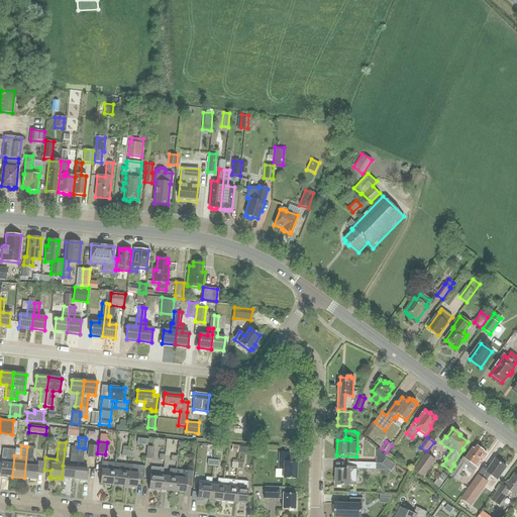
[(88,457),(96,458),(98,446),(90,445),(88,457)]
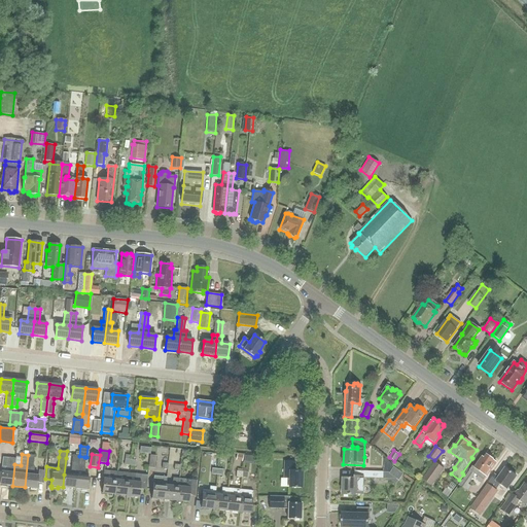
[(28,455),(25,487),(30,488),(30,490),(36,490),(36,489),(37,489),(38,483),(42,483),(44,471),(38,470),(37,476),(33,476),(34,466),(33,466),(34,456),(28,455)]
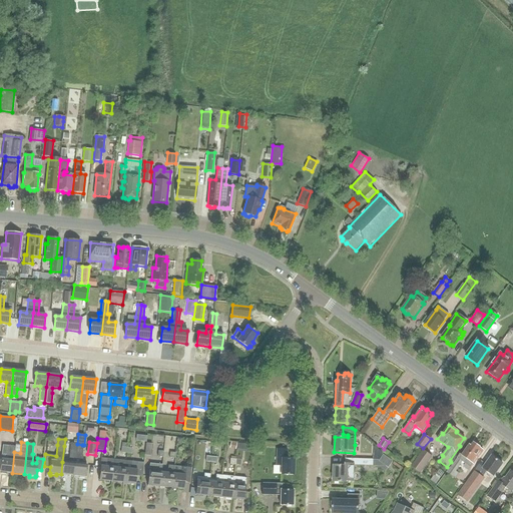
[(74,476),(77,444),(70,443),(68,463),(62,462),(61,474),(74,476)]
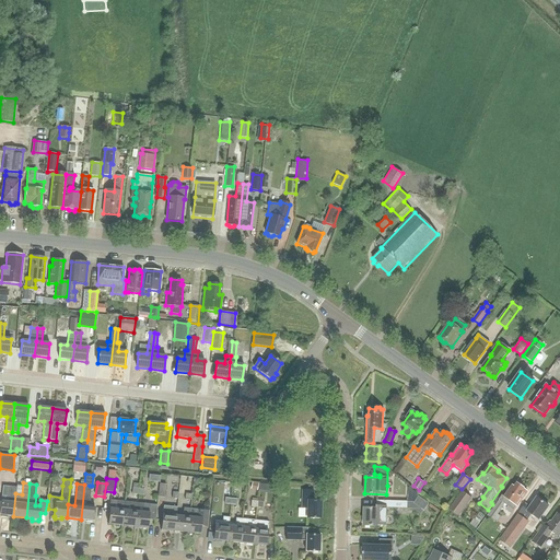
[(259,483),(258,492),(271,493),(272,485),(259,483)]
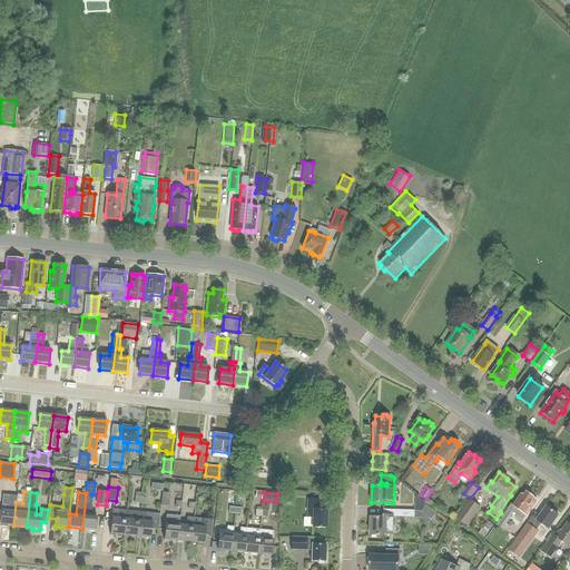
[(513,505),(511,504),(495,524),(505,532),(510,526),(507,523),(514,513),(523,520),(537,501),(533,498),(527,492),(523,495),(521,494),(513,505)]
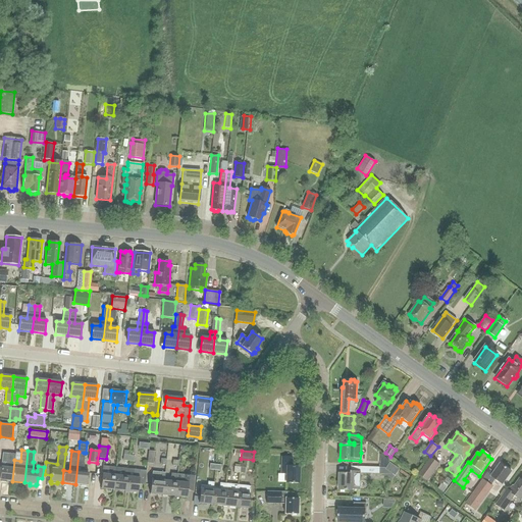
[(79,452),(75,484),(81,484),(81,486),(86,487),(87,485),(88,485),(89,473),(82,472),(84,453),(79,452)]
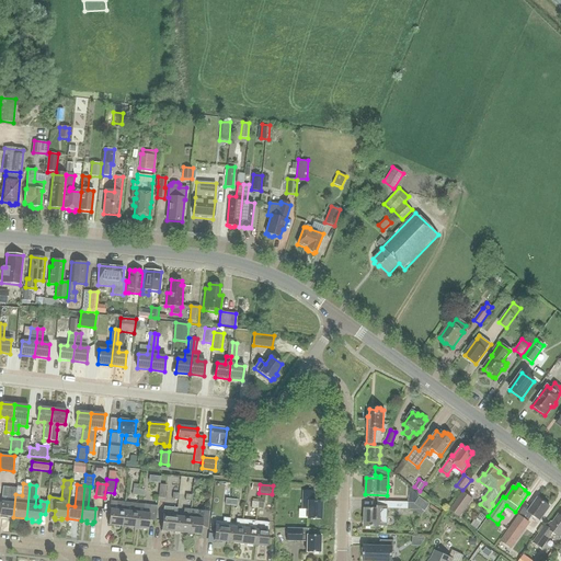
[(13,517),(15,494),(15,488),(9,488),(8,493),(2,493),(0,512),(0,515),(1,516),(0,517),(7,518),(7,517),(13,517)]
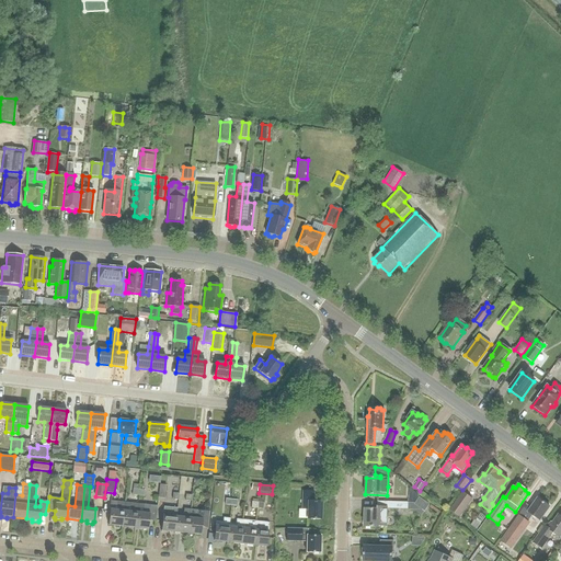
[(321,519),(321,502),(315,502),(315,491),(302,491),(302,510),(308,510),(307,518),(321,519)]
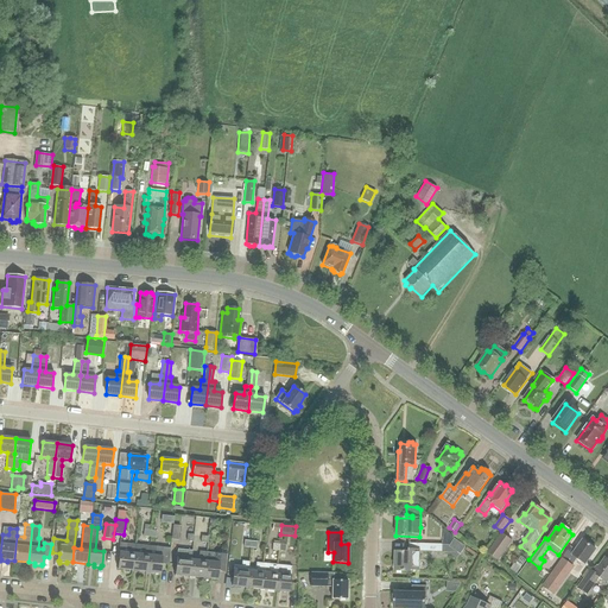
[(501,533),(487,553),(499,561),(512,540),(501,533)]
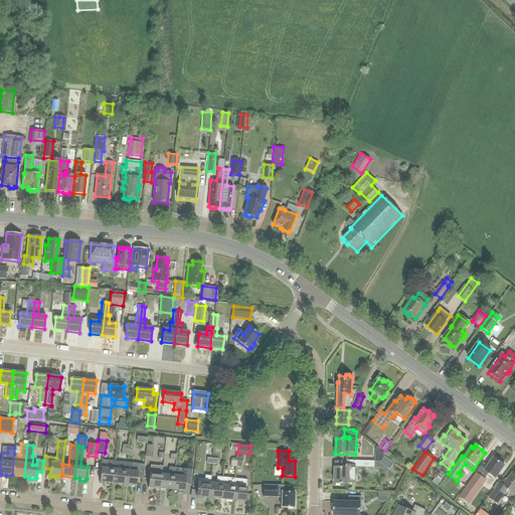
[(481,486),(479,485),(484,477),(485,479),(489,474),(496,478),(505,466),(494,458),(487,467),(483,464),(477,472),(476,472),(461,494),(459,497),(469,503),(471,501),(481,486)]
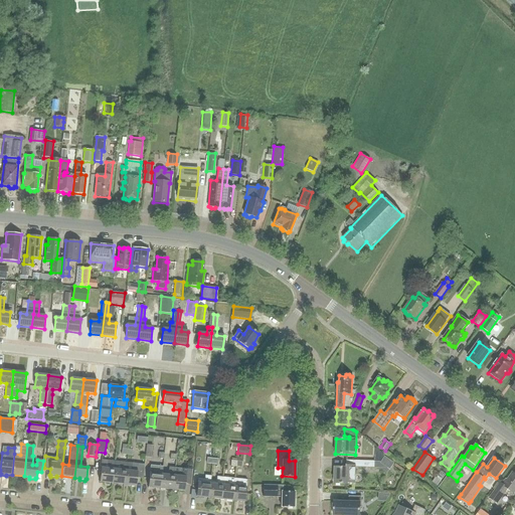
[(112,483),(115,462),(109,461),(102,460),(101,468),(100,482),(112,483)]
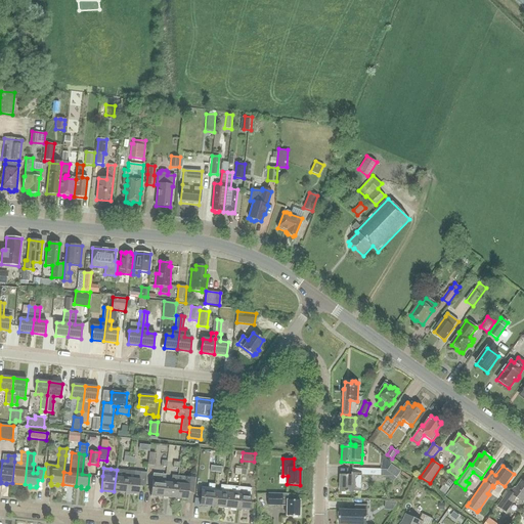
[(352,469),(352,473),(352,475),(341,475),(340,492),(353,492),(353,491),(361,491),(361,475),(381,476),(381,470),(352,469)]
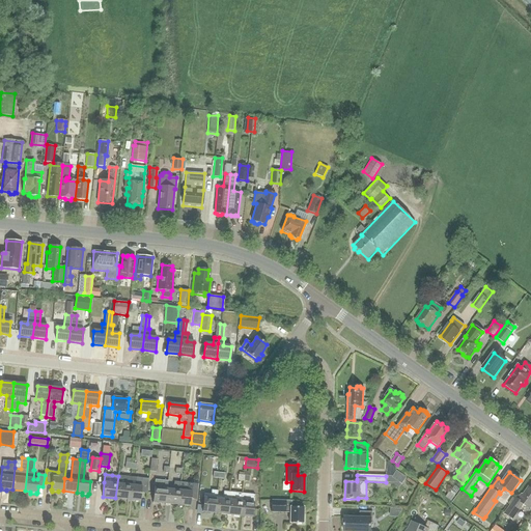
[(128,500),(131,477),(118,476),(115,498),(128,500)]
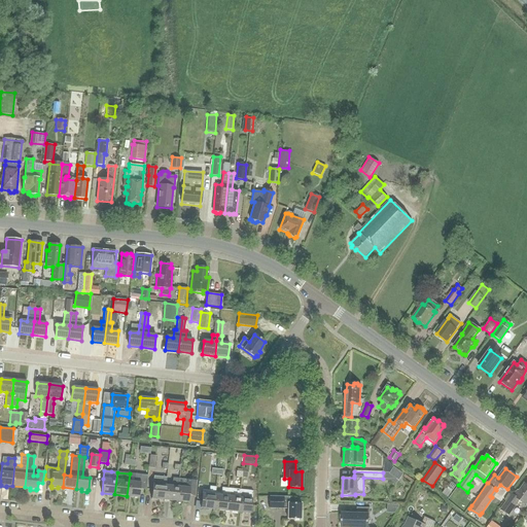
[(130,473),(127,496),(139,497),(140,489),(146,490),(147,476),(130,473)]
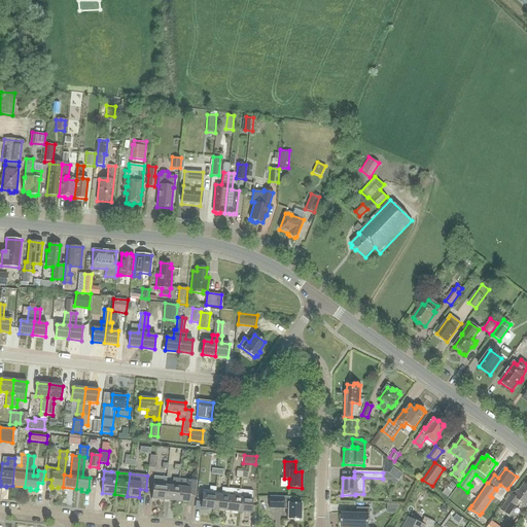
[(164,500),(166,482),(167,478),(153,477),(151,498),(164,500)]
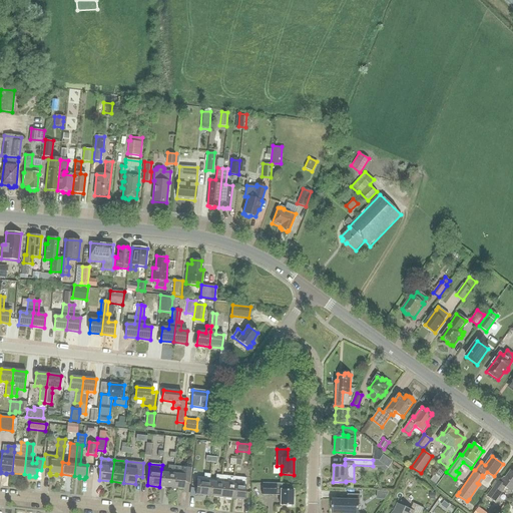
[(171,488),(174,466),(168,466),(168,470),(161,469),(159,487),(171,488)]
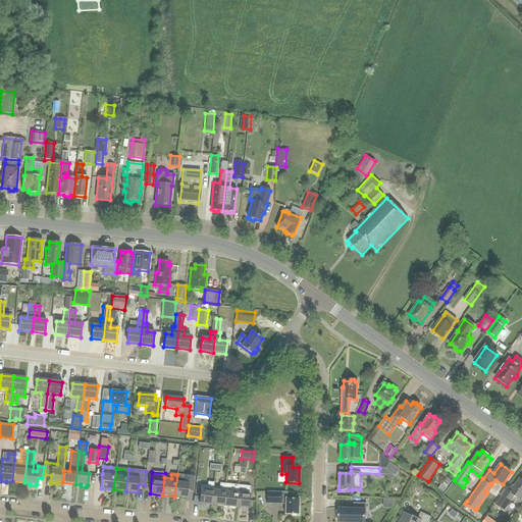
[(177,474),(174,497),(187,498),(188,490),(193,491),(195,476),(184,475),(177,474)]
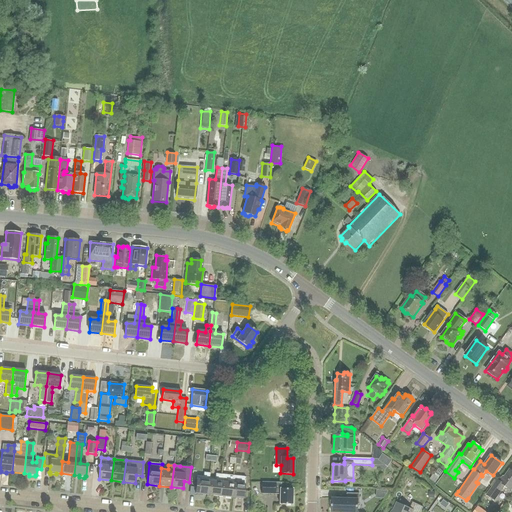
[(494,501),(496,498),(505,486),(511,491),(511,488),(511,471),(510,470),(504,477),(503,477),(500,481),(498,480),(487,496),(494,501)]
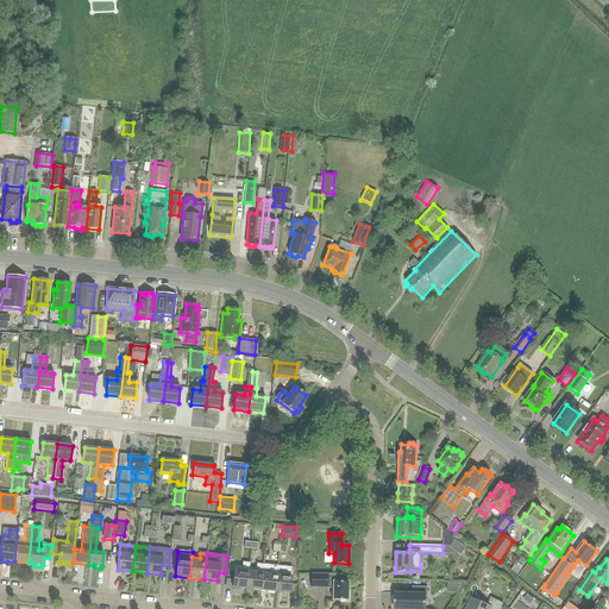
[(520,562),(515,570),(521,572),(526,565),(520,562)]
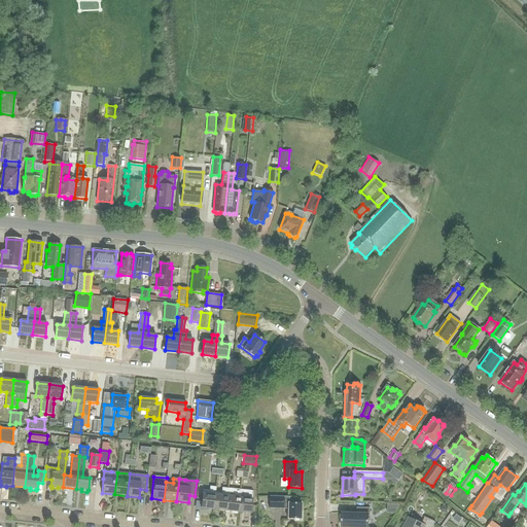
[(215,491),(216,487),(210,487),(209,490),(203,490),(202,494),(201,508),(213,510),(215,491)]
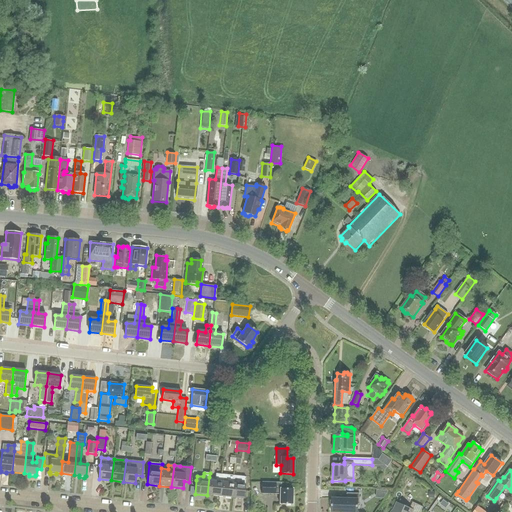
[(219,496),(222,475),(216,474),(215,478),(209,477),(207,495),(219,496)]
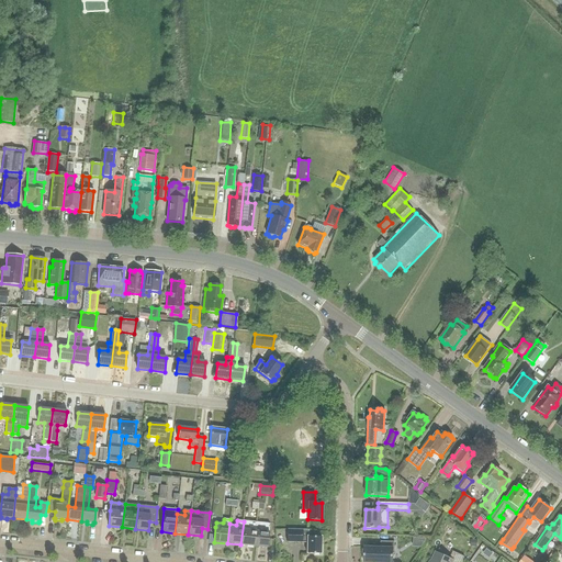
[(254,546),(257,523),(244,521),(240,544),(254,546)]
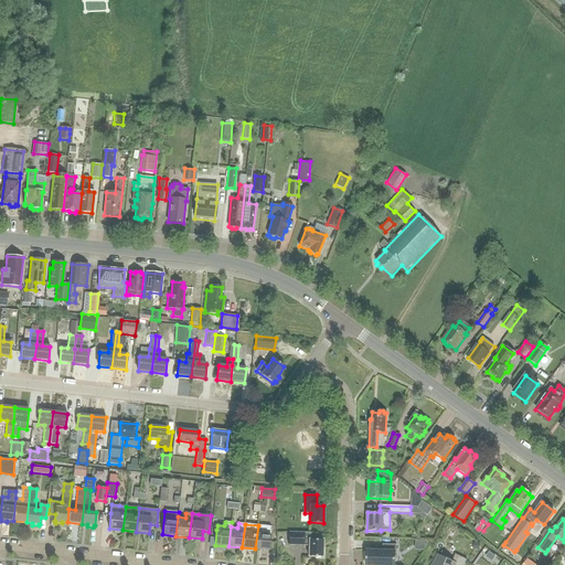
[(258,525),(255,548),(268,551),(270,526),(258,525)]
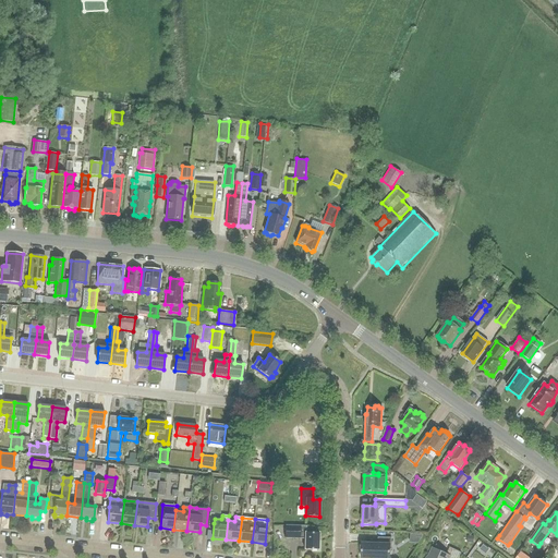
[(305,526),(300,526),(300,525),(286,525),(286,537),(305,538),(304,549),(318,549),(318,533),(305,533),(305,526)]
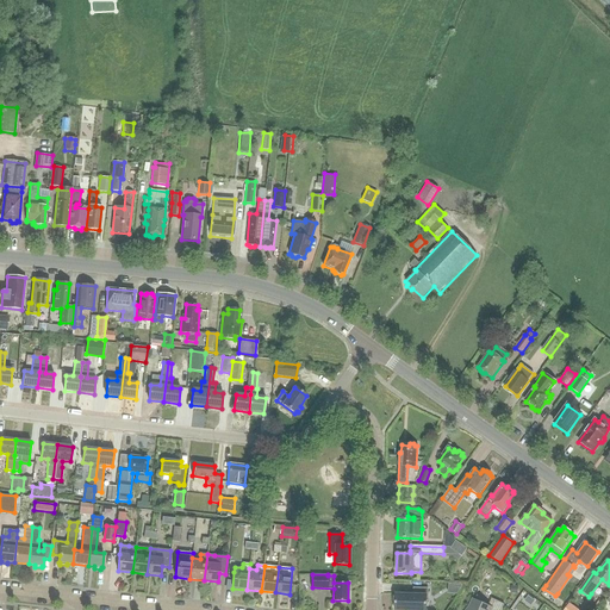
[(428,601),(428,589),(414,587),(414,595),(396,593),(394,609),(425,609),(427,601),(428,601)]
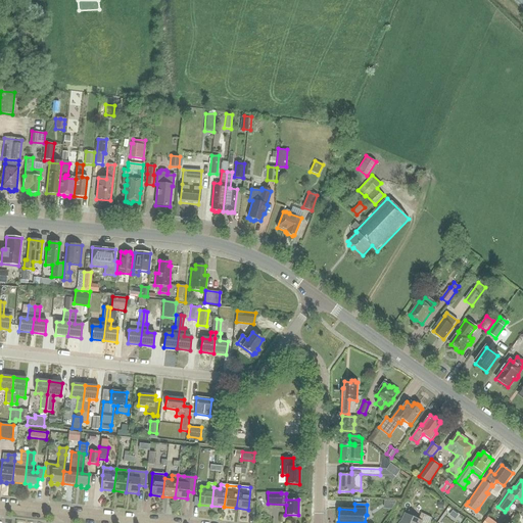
[(453,511),(449,515),(456,519),(459,515),(453,511)]
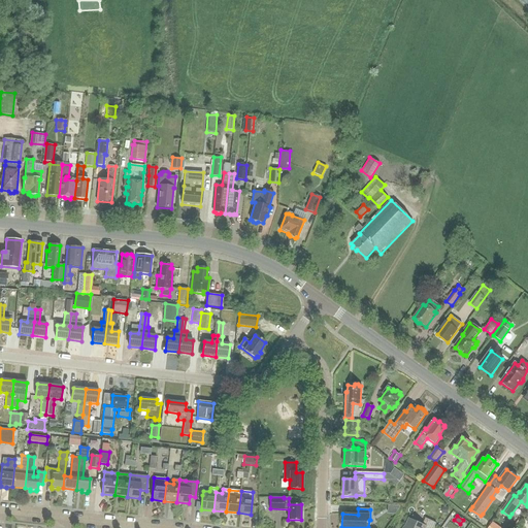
[(433,527),(436,523),(425,518),(422,525),(409,519),(405,527),(404,527),(403,527),(433,527)]
